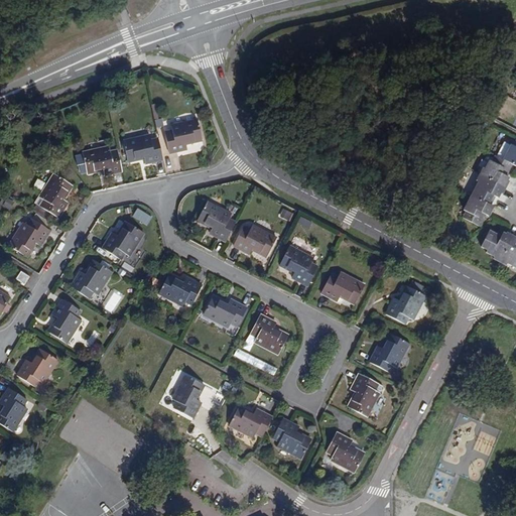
[(198,121),(171,127),(172,132),(165,133),(170,154),(187,150),(186,145),(203,141),(198,121)]
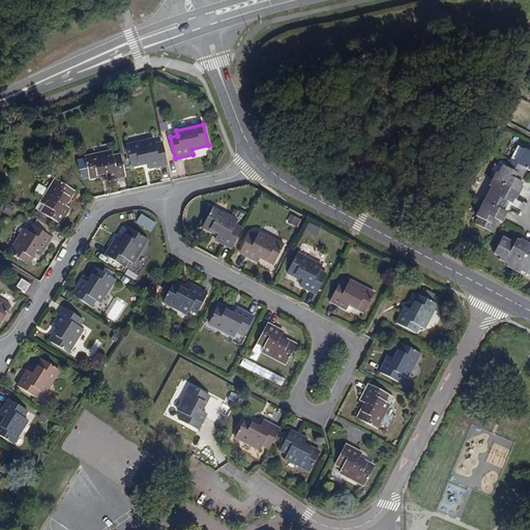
[(154,140),(126,146),(131,167),(148,164),(149,169),(168,165),(164,144),(155,145),(154,140)]
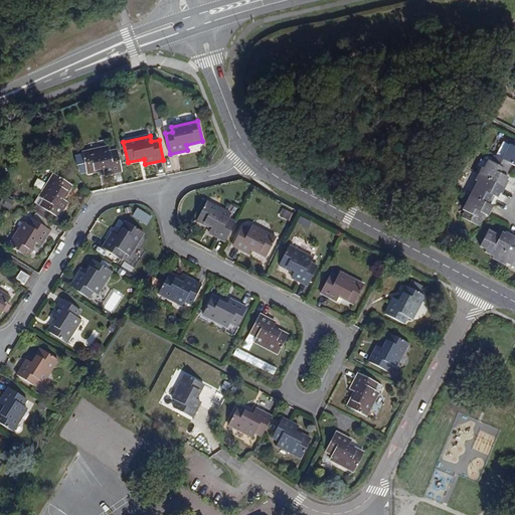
[(499,141),(492,155),(508,163),(514,166),(514,138),(512,137),(509,144),(507,143),(506,144),(499,141)]
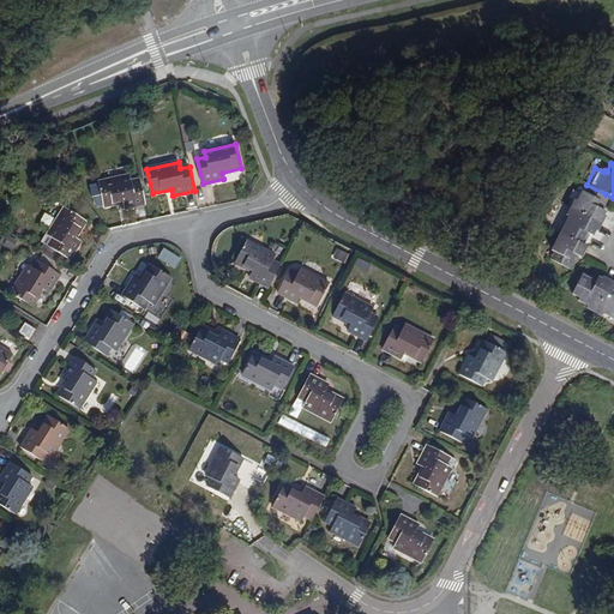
[(131,182),(130,176),(98,184),(104,208),(122,203),(125,210),(146,205),(140,180),(131,182)]
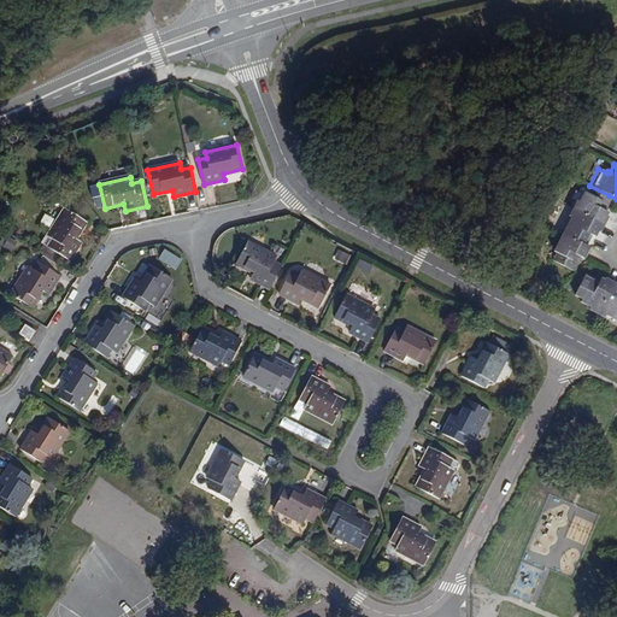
[(609,195),(589,186),(588,186),(586,192),(583,192),(574,211),(600,223),(606,211),(601,209),(609,195)]
